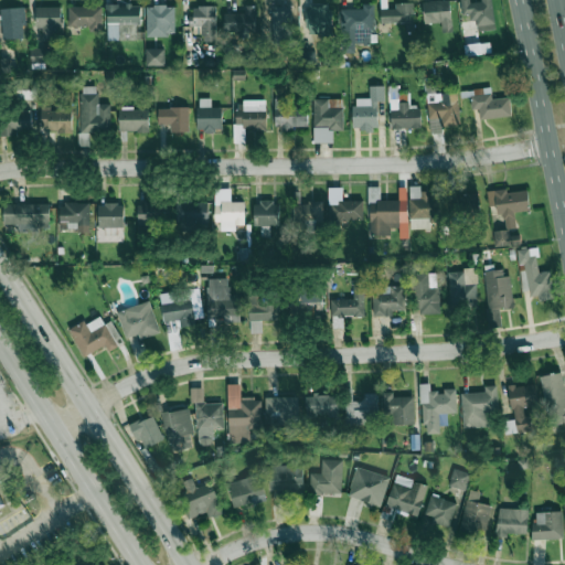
[(450,0),(423,1),(424,23),(441,23),(441,32),(451,32),(450,0)]
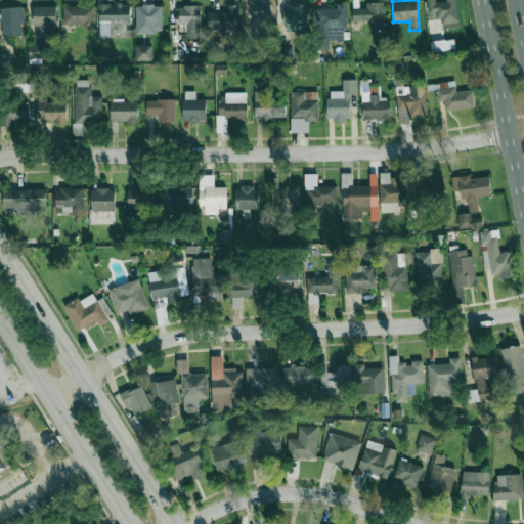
[(460,27),(455,0),(446,0),(446,1),(436,2),(435,0),(427,0),(429,13),(435,13),(435,19),(441,18),(443,29),(460,27)]
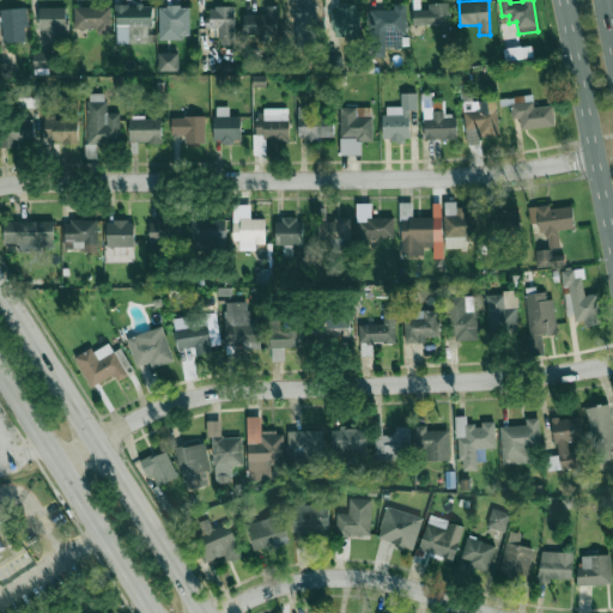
[(450,34),(449,2),(428,4),(428,8),(412,10),(413,25),(439,24),(439,35),(450,34)]
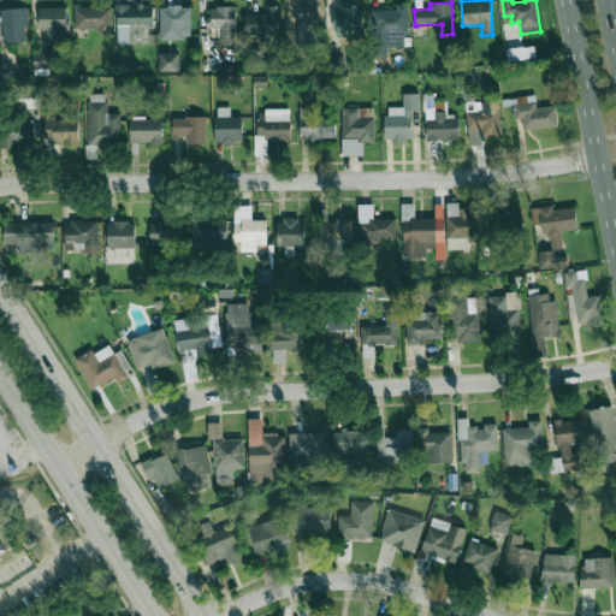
[(153,4),(116,5),(117,45),(149,43),(149,25),(154,25),(153,4)]
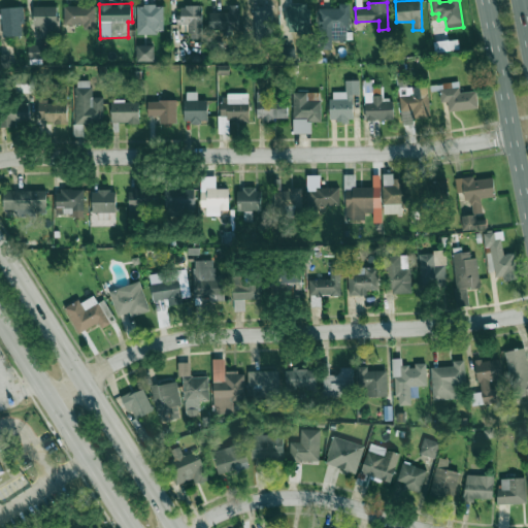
[(276,4),(265,4),(265,11),(246,11),(246,28),(275,29),(276,4)]
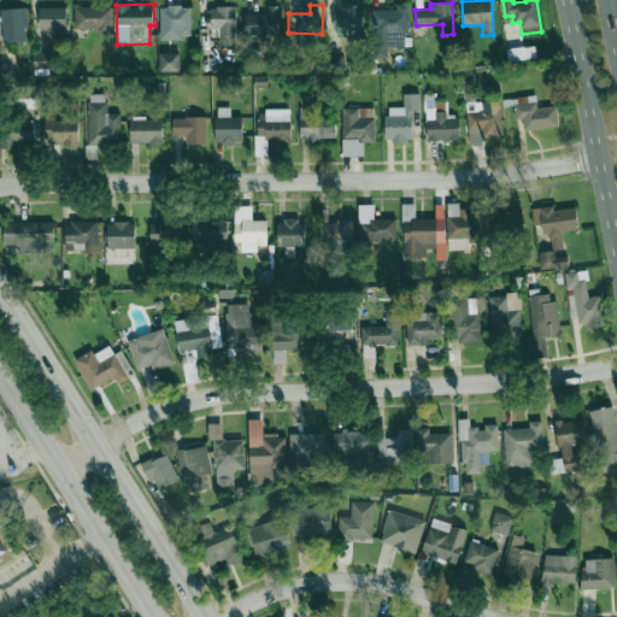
[(76,6),(75,28),(99,29),(99,34),(111,35),(112,7),(76,6)]
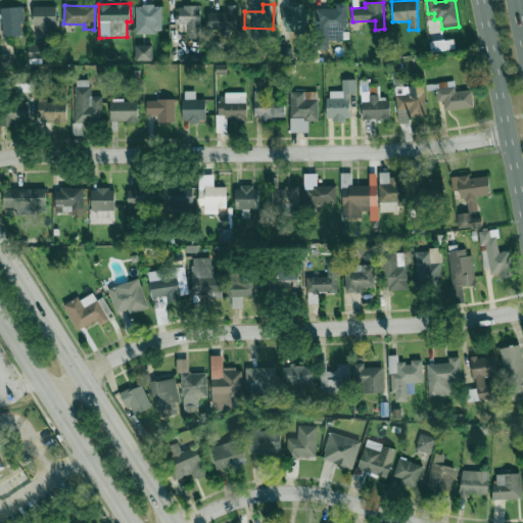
[(136,33),(162,33),(162,5),(136,5),(136,33)]
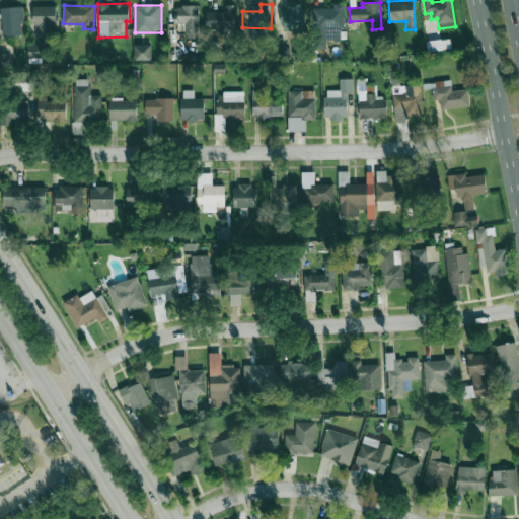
[(186,38),(198,39),(199,6),(176,5),(176,23),(186,23),(186,38)]
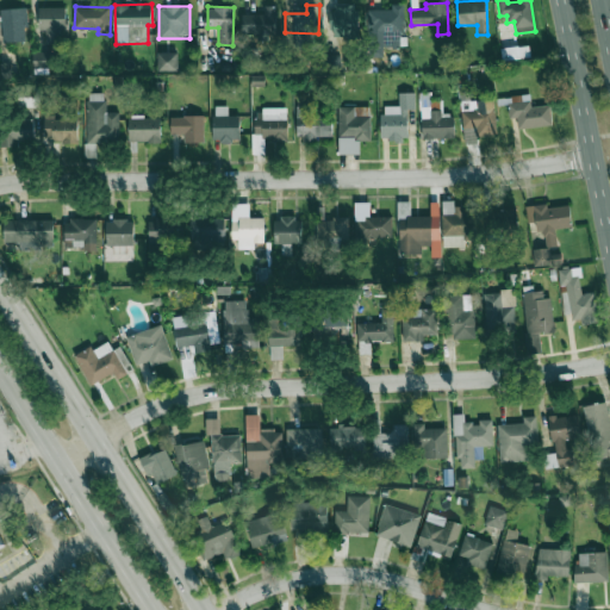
[(277,33),(275,6),(265,6),(265,14),(242,14),(242,35),(277,33)]
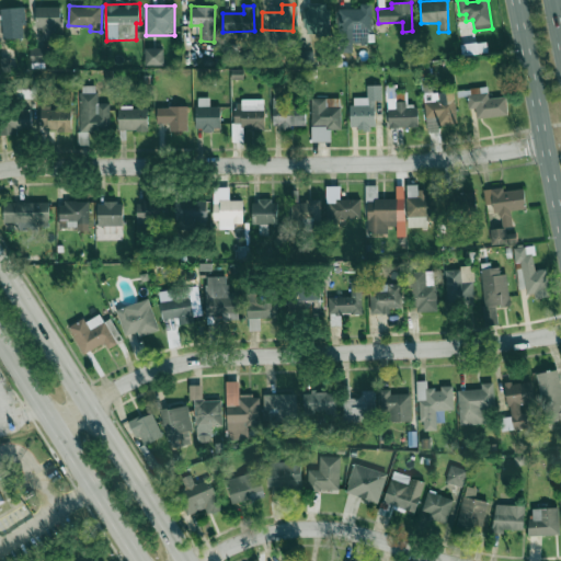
[(307,35),(330,34),(329,6),(306,6),(307,35)]
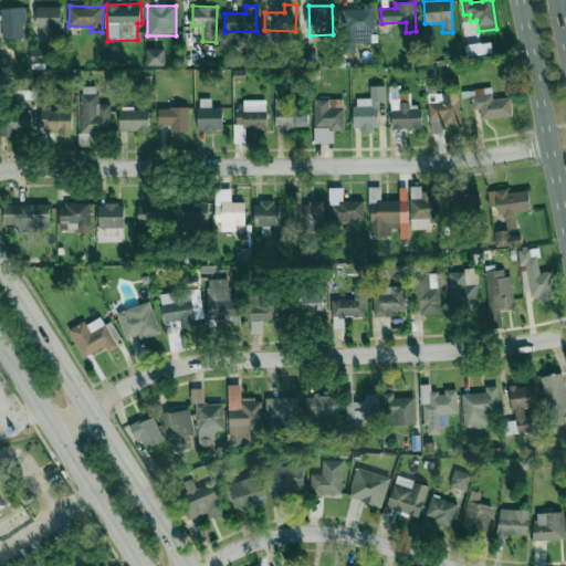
[(61,7),(35,7),(37,28),(43,28),(43,41),(56,40),(55,25),(61,25),(61,7)]
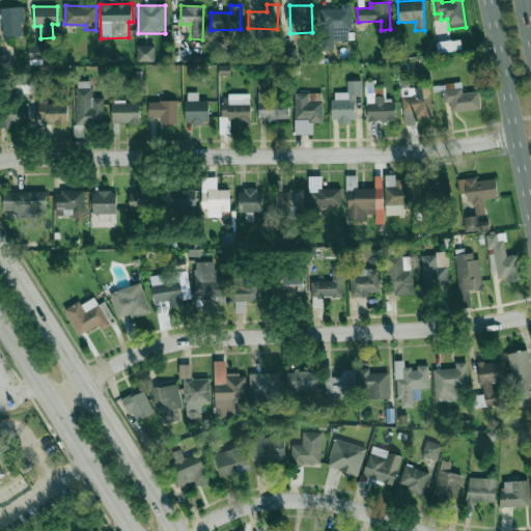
[(320,6),(322,49),(333,49),(333,42),(351,42),(351,6),(320,6)]
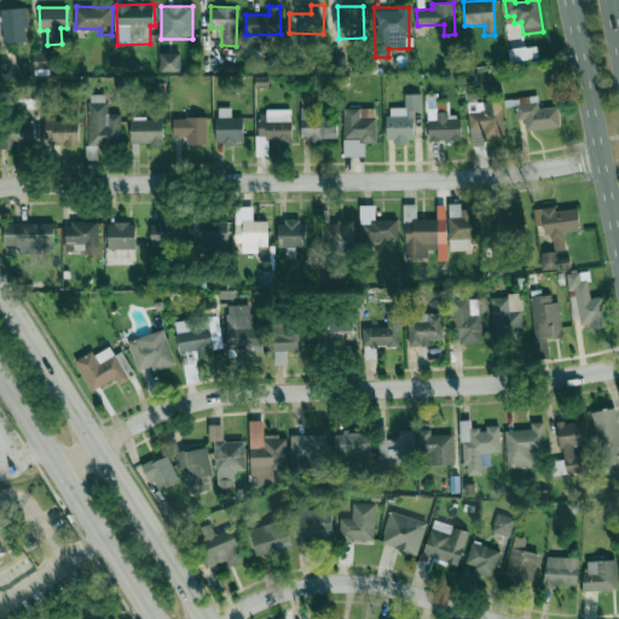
[(27,9),(1,9),(3,42),(27,42),(27,9)]
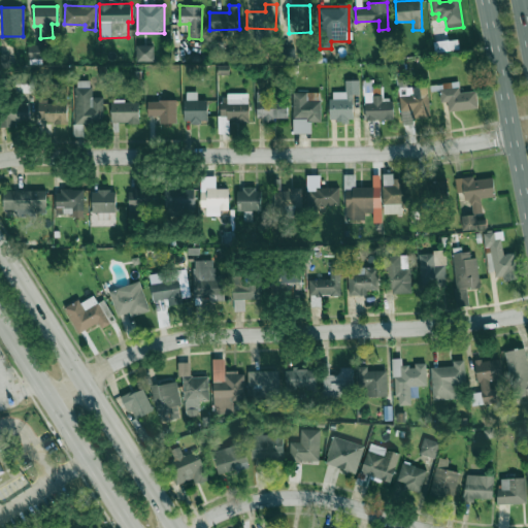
[(434,41),(435,52),(459,50),(458,39),(434,41)]
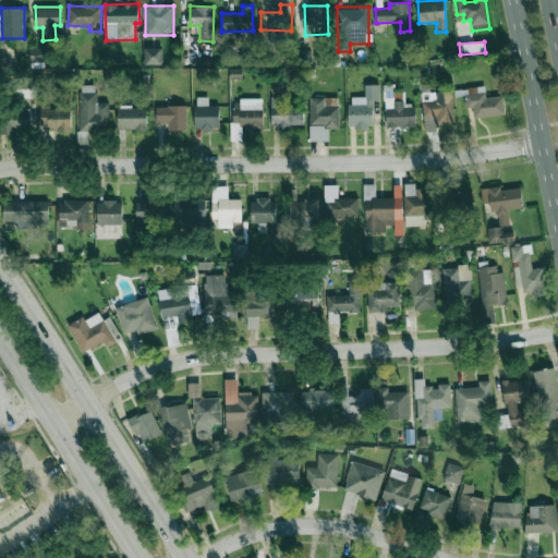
[(162,48),(144,48),(144,64),(162,65),(162,48)]
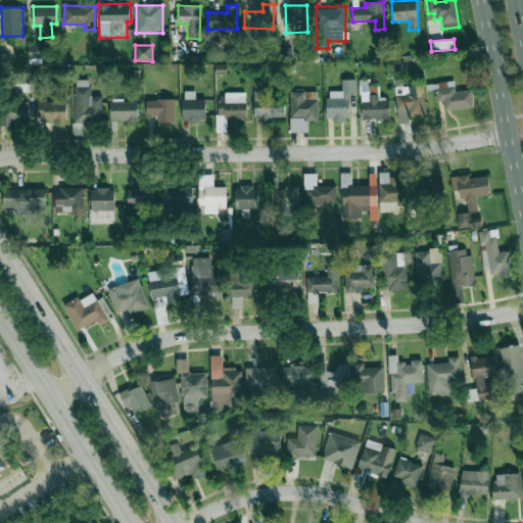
[(292,59),(293,47),(280,47),(279,59),(292,59)]
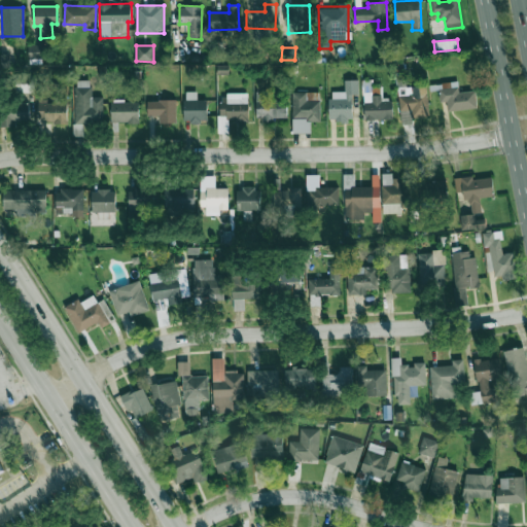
[(330,120),(353,120),(352,94),(358,94),(358,79),(345,80),(345,91),(329,92),(330,120)]
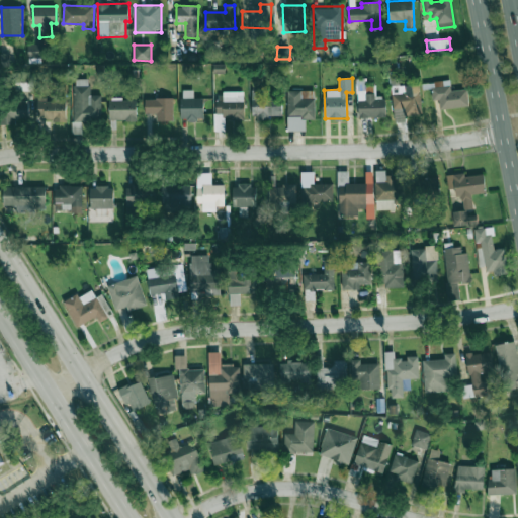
[(74,134),(81,134),(81,121),(101,121),(100,95),(89,95),(89,79),(73,79),(74,134)]
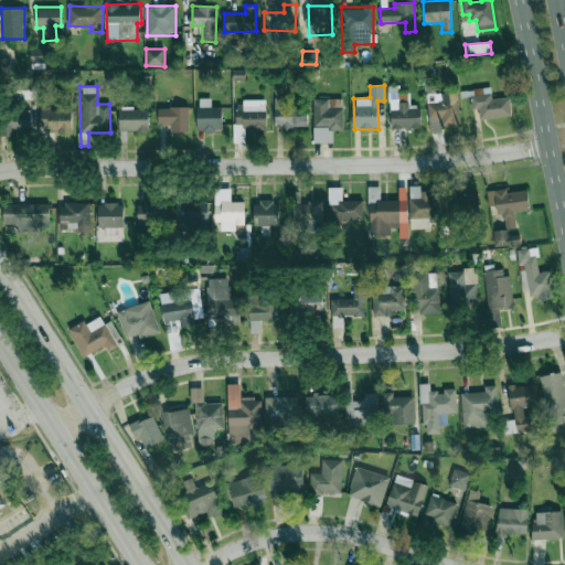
[(512,116),(510,97),(492,99),(491,87),(470,89),(471,109),(479,109),(480,119),(512,116)]
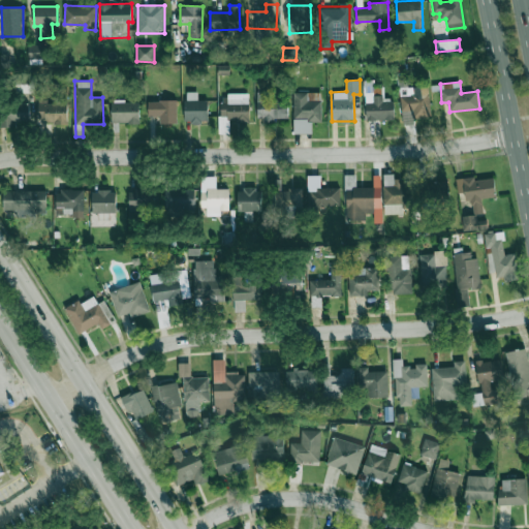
[(403,125),(414,123),(413,118),(431,116),(427,86),(399,90),(403,125)]
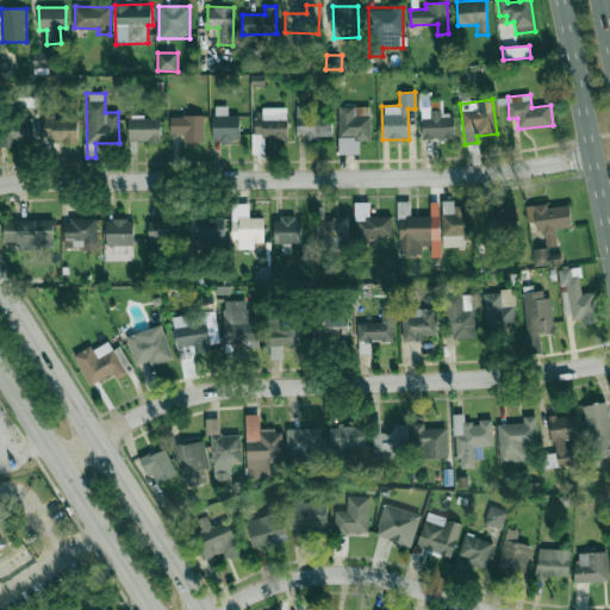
[(240,116),(228,116),(228,106),(213,106),(212,141),(240,142),(240,116)]
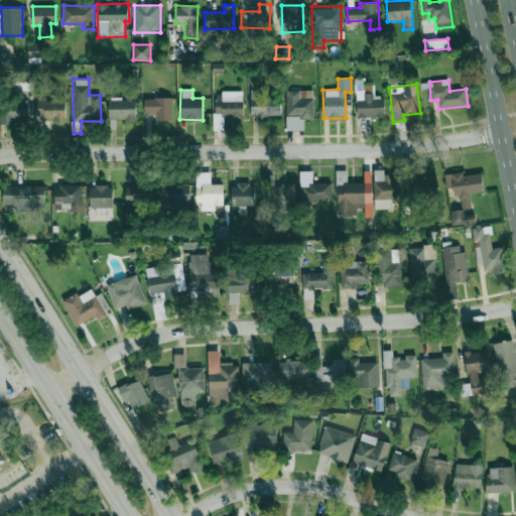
[(304,130),(304,119),(314,119),(313,90),(286,91),(287,130),(304,130)]
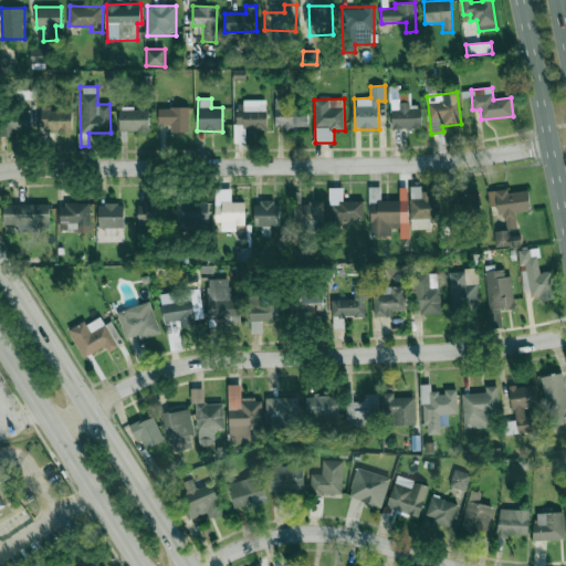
[(243,101),(244,111),(236,111),(237,129),(268,128),(266,100),(243,101)]
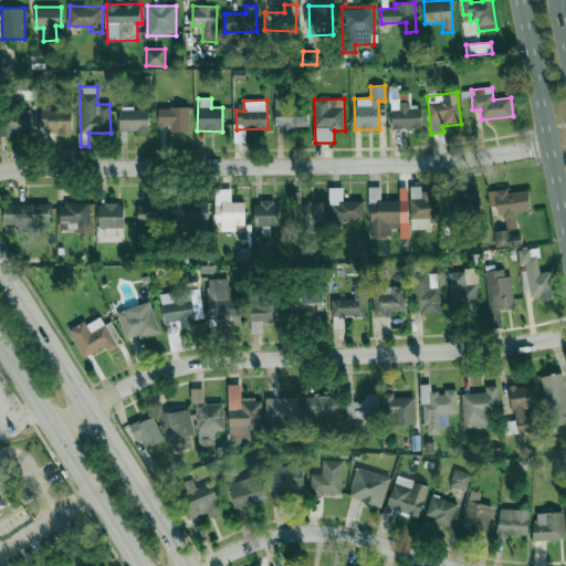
[(391,128),(421,127),(421,102),(391,103),(391,128)]
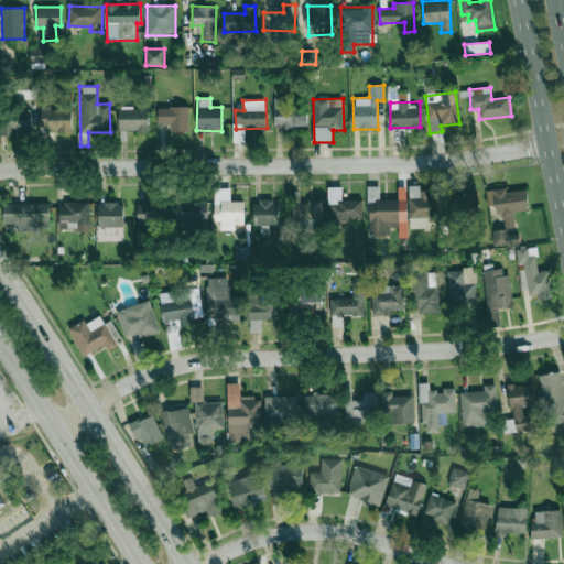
[(307,128),(307,106),(274,105),(274,128),(307,128)]
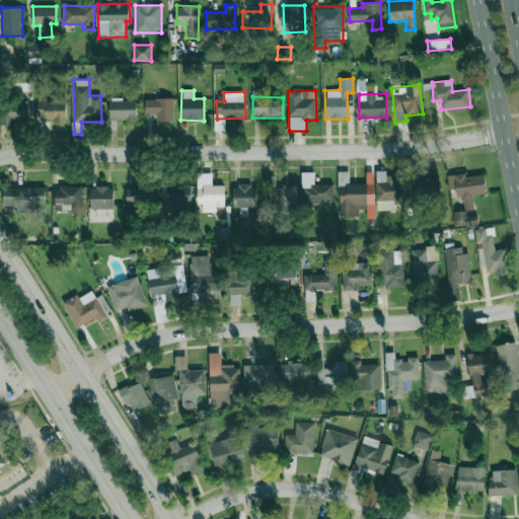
[(145,98),(145,115),(153,115),(153,122),(174,121),(173,98),(145,98)]
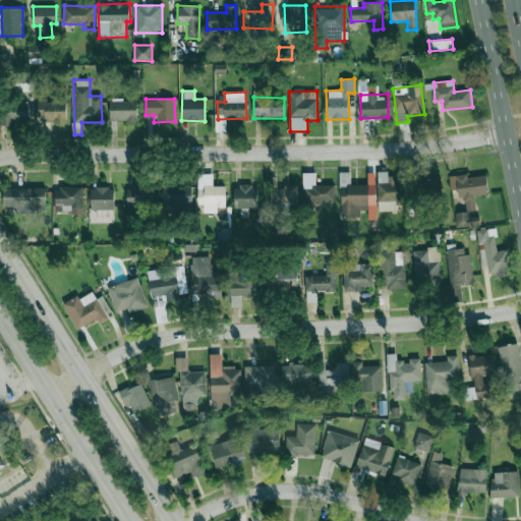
[(109,100),(110,121),(137,121),(137,100),(109,100)]
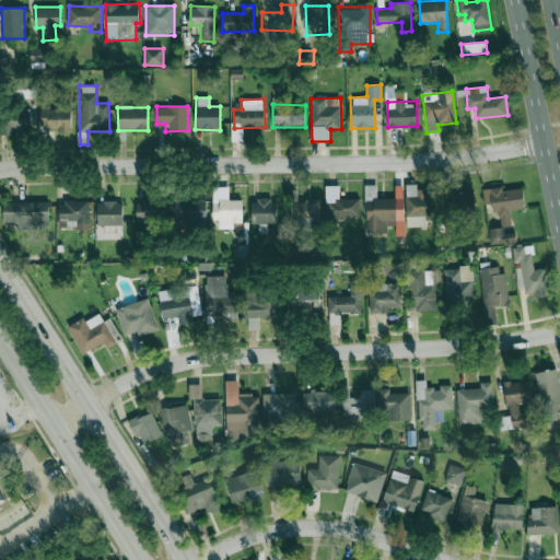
[(71,130),(71,108),(41,108),(42,130),(71,130)]
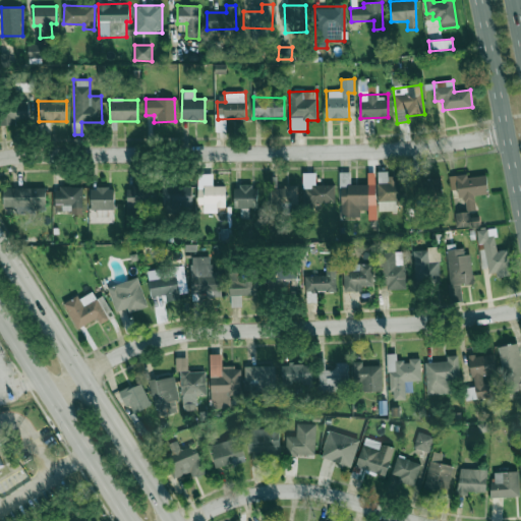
[(0,125),(16,125),(16,118),(29,118),(29,102),(0,102),(0,125)]
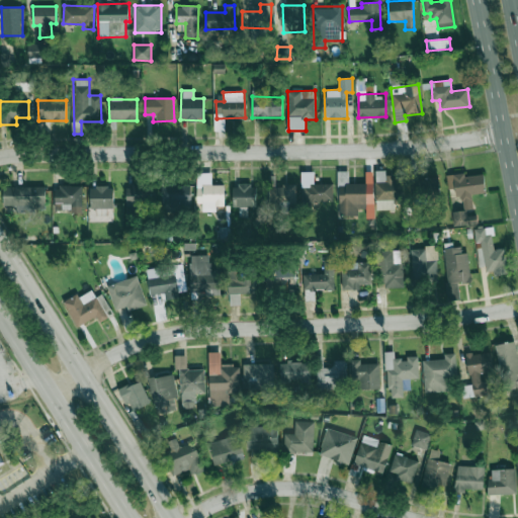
[(402,202),(401,181),(395,181),(395,175),(385,175),(385,170),(375,171),(376,210),(394,209),(394,203),(402,202)]
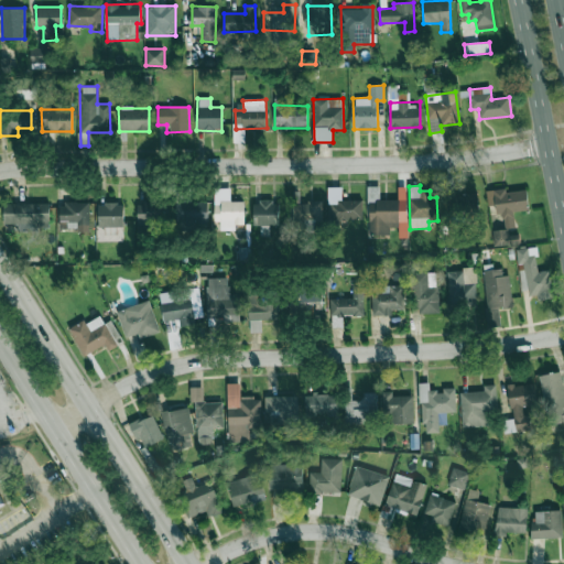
[(362,219),(361,199),(342,201),(342,187),(327,187),(328,210),(335,210),(335,219),(362,219)]
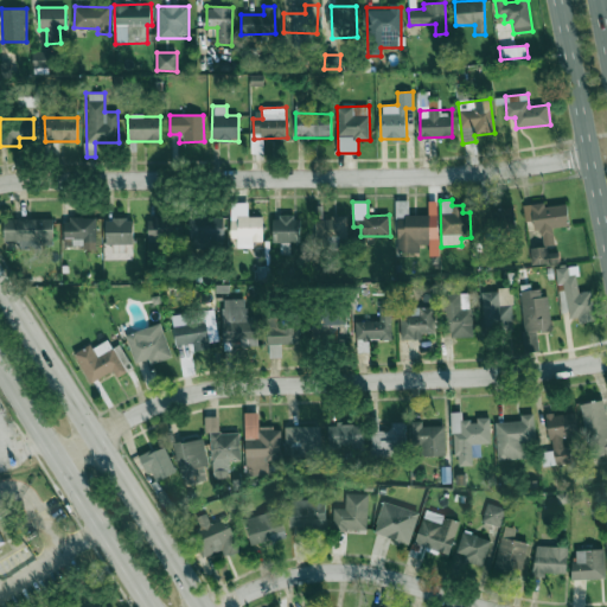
[(262,242),(262,217),(248,216),(248,203),(231,203),(230,238),(237,238),(237,248),(254,248),(254,242),(262,242)]
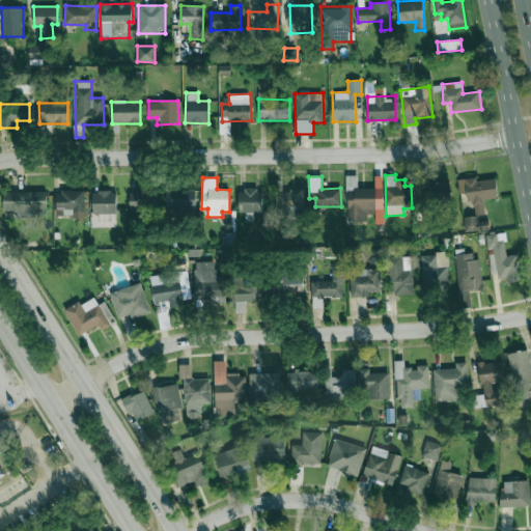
[(457,179),(459,194),(467,193),(468,201),(473,200),(475,215),(485,214),(483,199),(498,197),(496,178),(477,180),(476,177),(457,179)]
